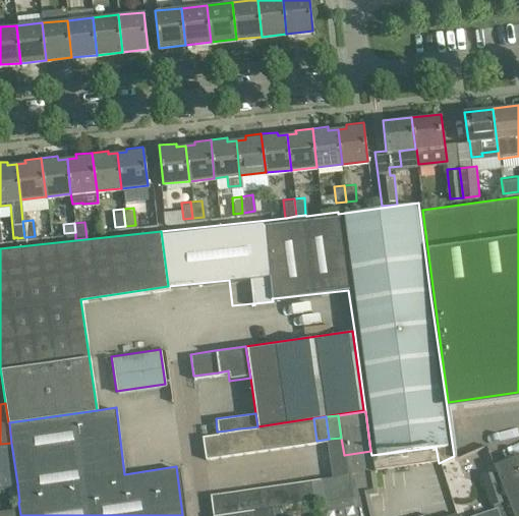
[(313,418),(300,420),(303,443),(316,441),(313,418)]
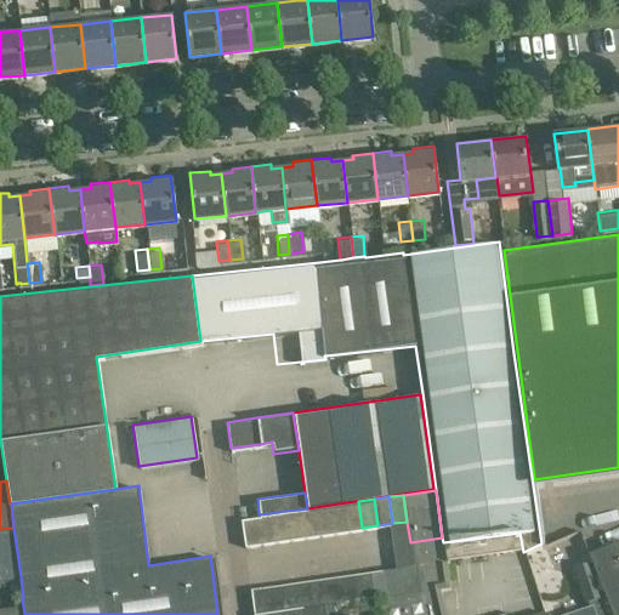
[(358,501),(344,502),(347,529),(362,528),(358,501)]
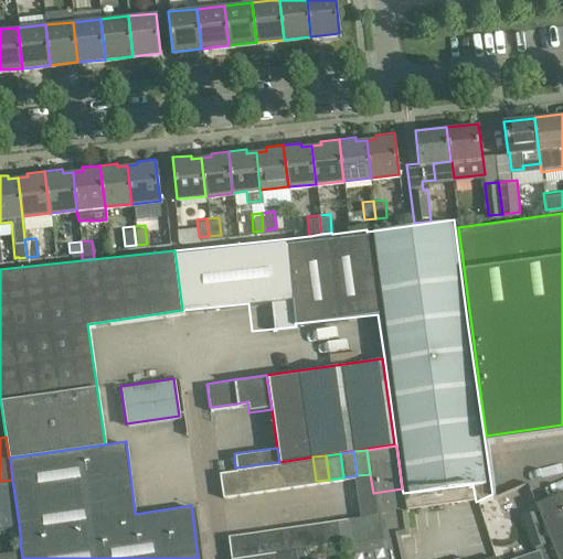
[(312,457),(299,459),(303,483),(316,481),(312,457)]
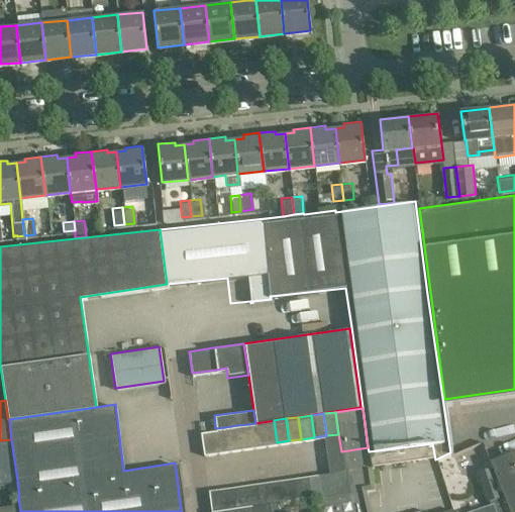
[(274,420),(262,422),(265,444),(277,442),(274,420)]
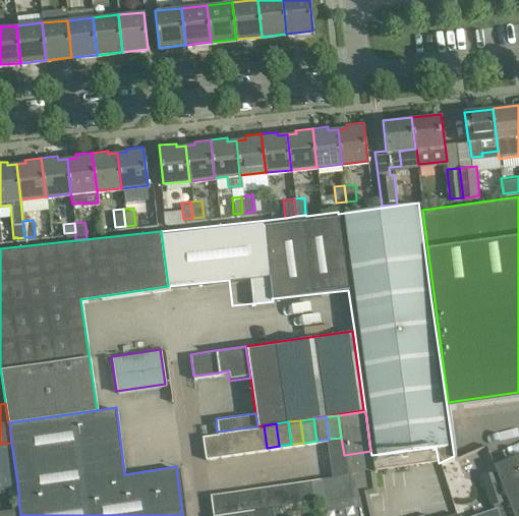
[(257,426),(250,427),(254,450),(267,448),(264,425),(257,426)]
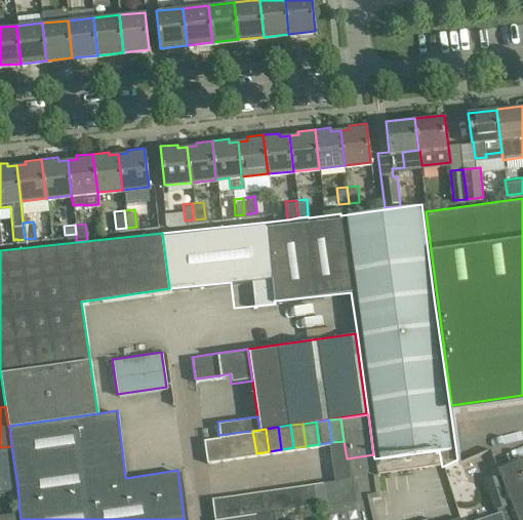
[(252,431),(240,432),(243,454),(256,453),(252,431)]
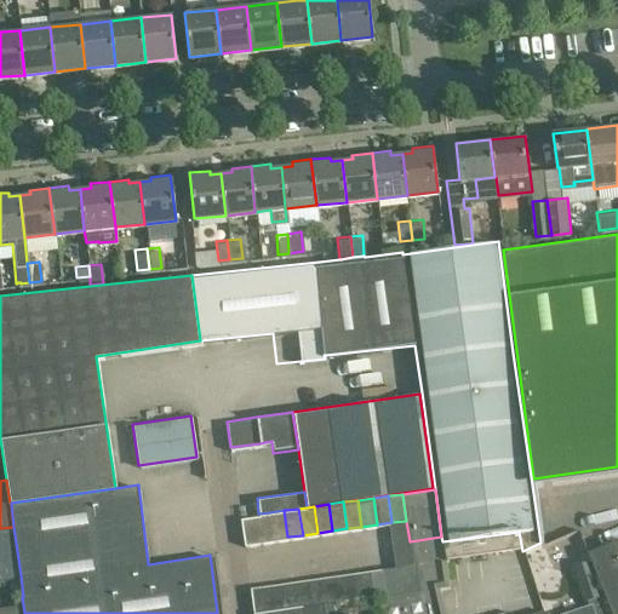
[(284,510),(269,512),(273,539),(287,537),(284,510)]
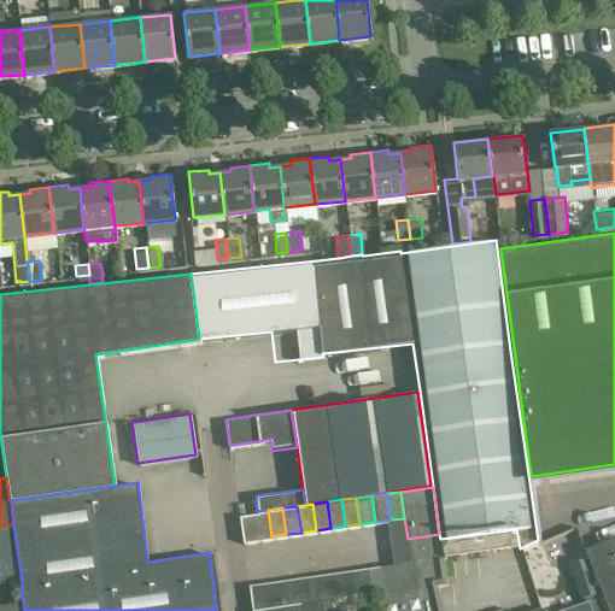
[(257,511),(253,512),(257,539),(271,536),(268,510),(257,511)]
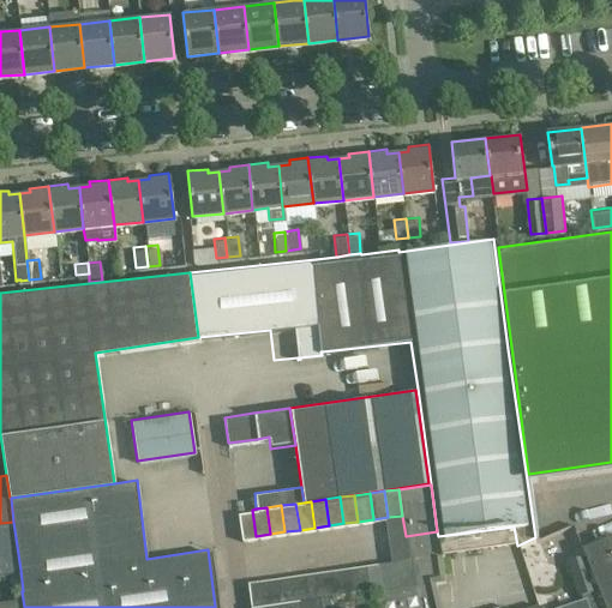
[(252,510),(238,512),(241,537),(256,536),(252,510)]
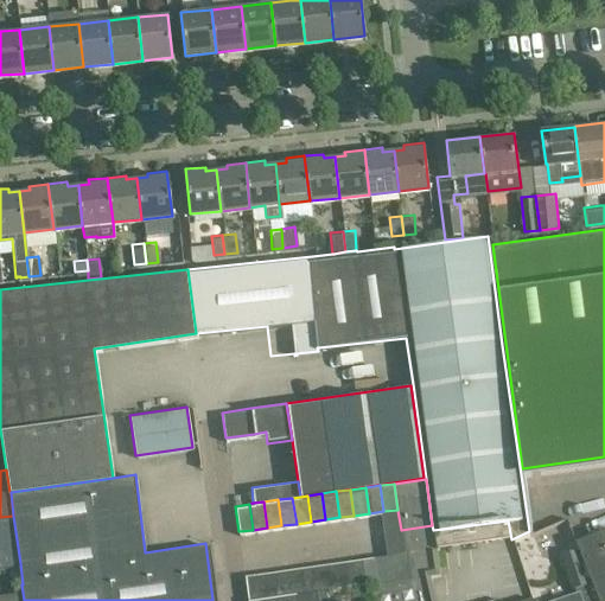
[(13,516),(0,517),(0,567),(20,563),(13,516)]
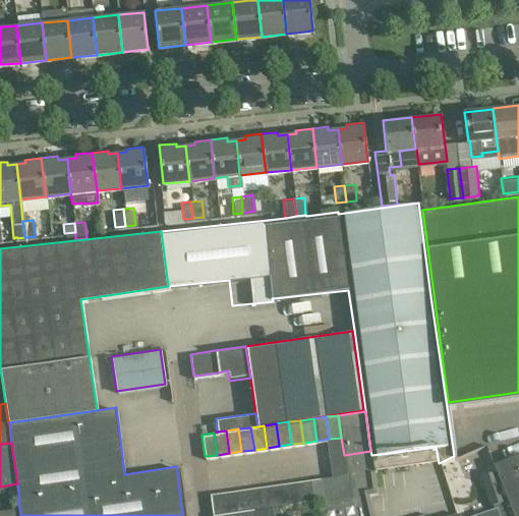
[(371,455),(370,451),(344,455),(346,473),(373,469),(371,455)]
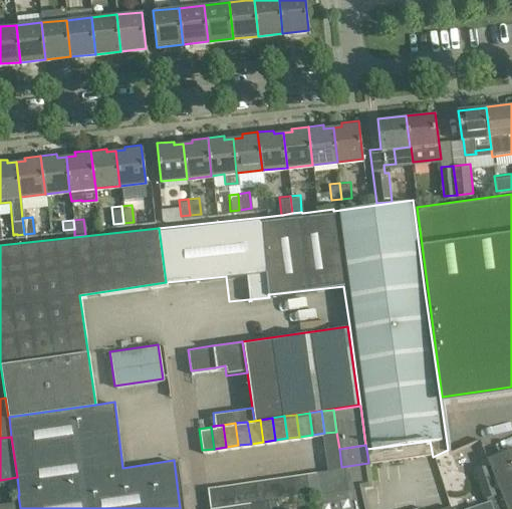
[(511,508),(511,445),(486,457),(506,508),(511,508)]
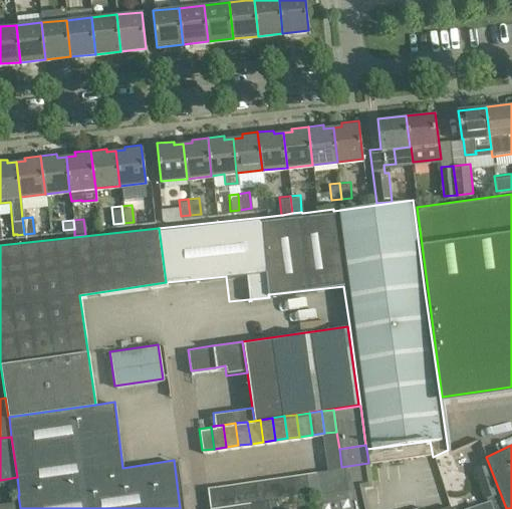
[(368,463),(341,467),(344,489),(362,486),(363,486),(371,485),(370,484),(368,464),(368,463)]
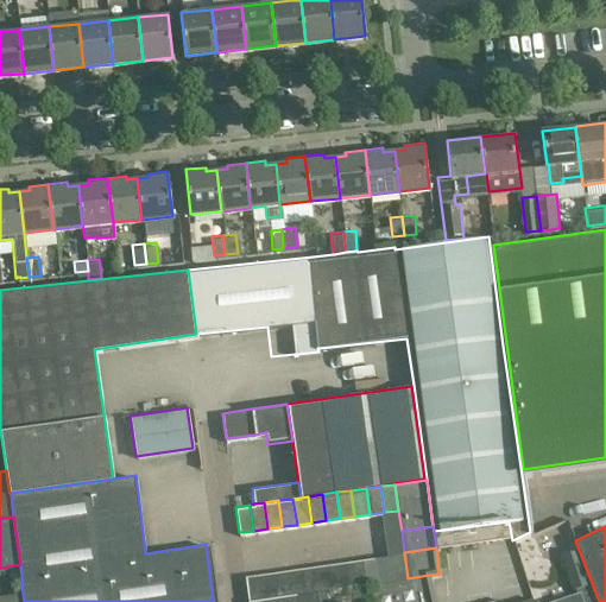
[(588,581),(578,549),(561,555),(570,585),(588,581)]
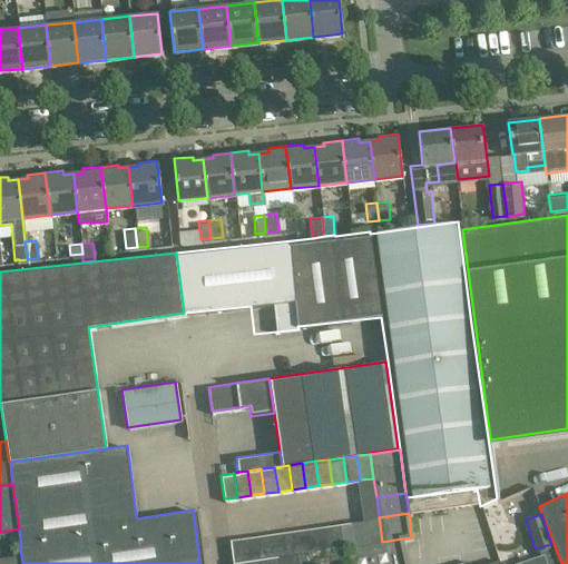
[(382,542),(379,517),(366,520),(370,543),(382,542)]
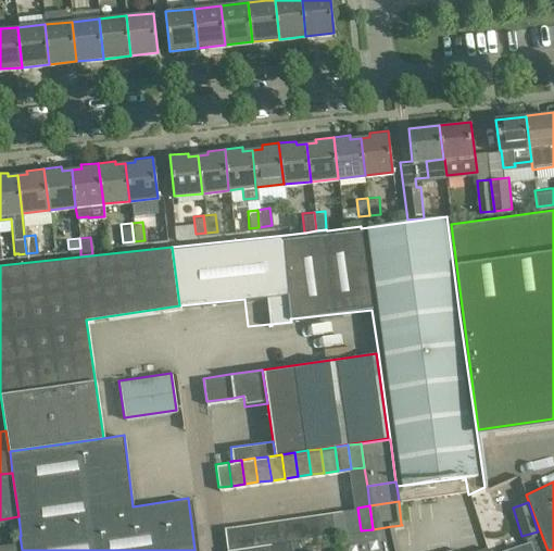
[(361,530),(357,508),(344,509),(348,533),(361,530)]
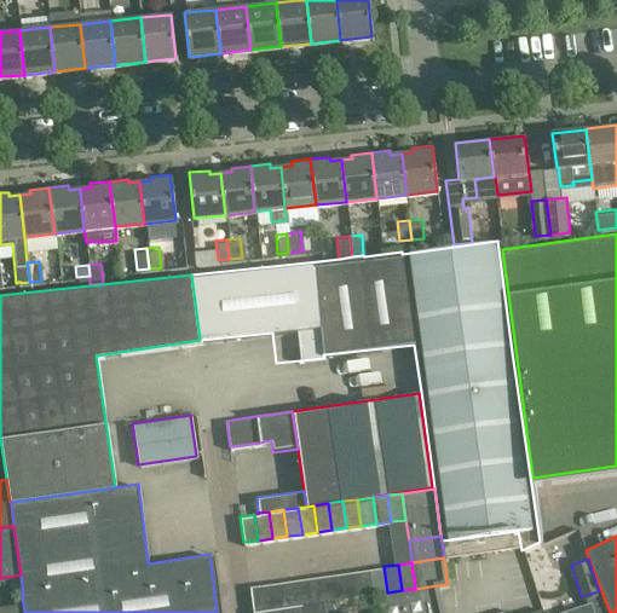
[(387,593),(384,566),(368,568),(373,595),(380,594),(387,593)]
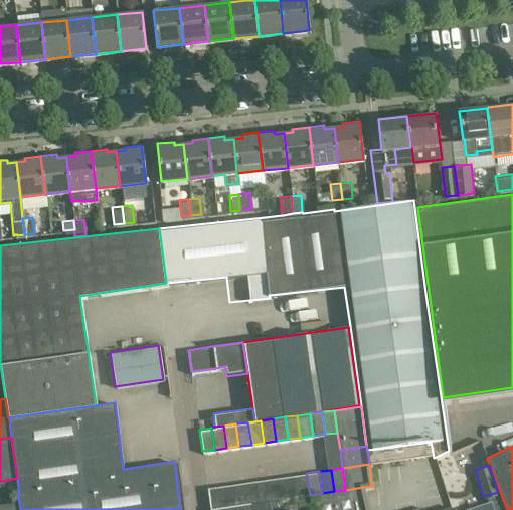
[(296,496),(310,495),(306,473),(293,475),(296,496)]
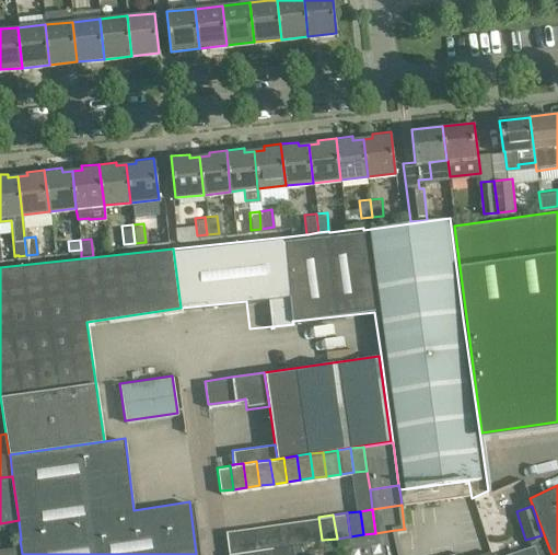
[(309,542),(322,540),(318,517),(305,519),(309,542)]
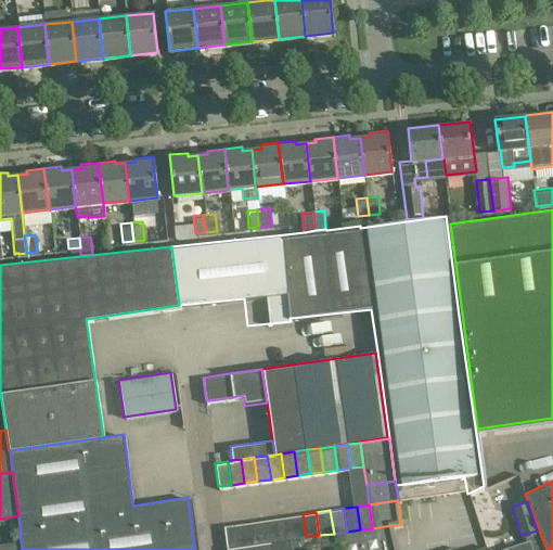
[(293,538),(306,537),(303,514),(290,515),(293,538)]
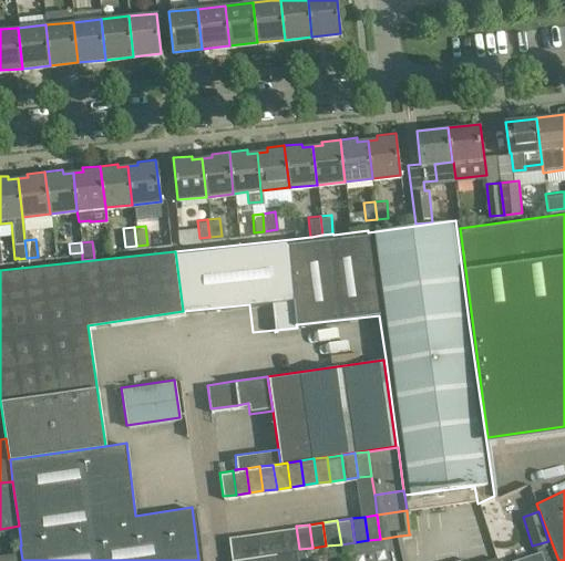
[(285,551),(295,550),(299,549),(296,526),(283,528),(285,551)]
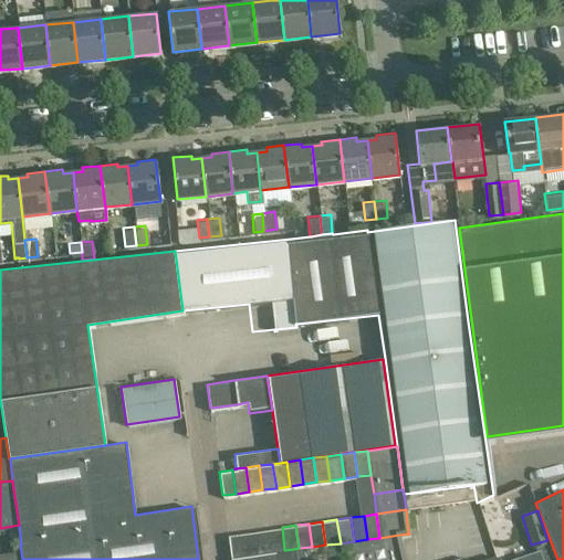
[(271,552),(284,550),(282,527),(268,529),(271,552)]
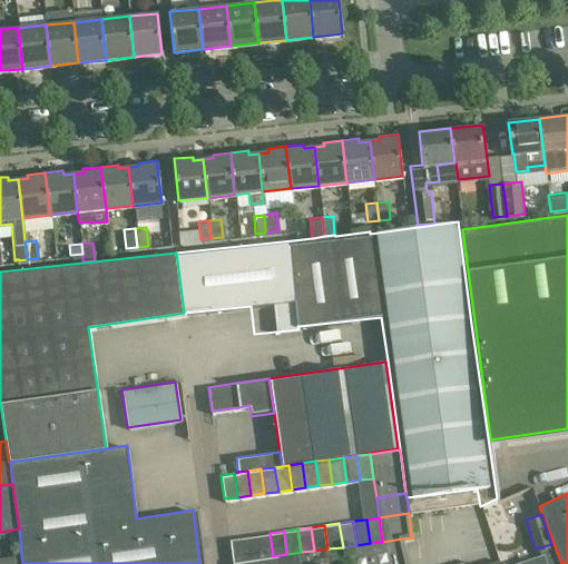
[(260,557),(273,556),(270,533),(256,535),(260,557)]
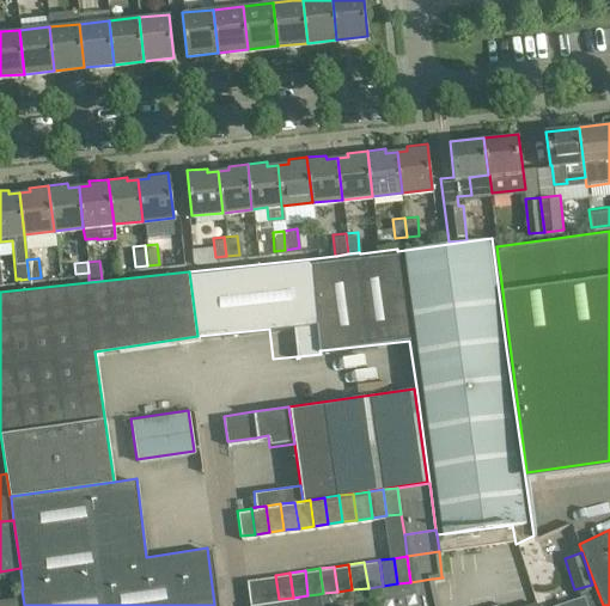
[(264,601),(279,599),(275,575),(261,576),(264,601)]
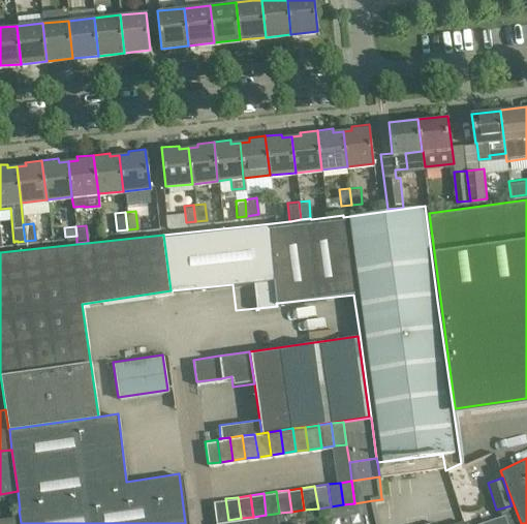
[(215,522),(228,520),(225,498),(213,500),(215,522)]
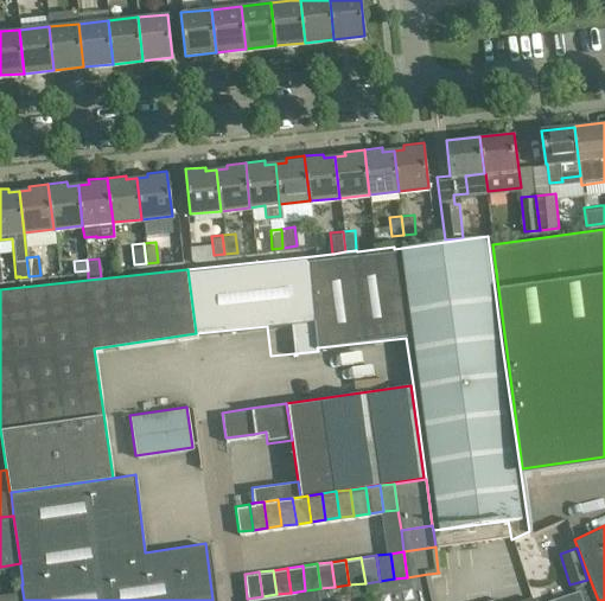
[(407,577),(394,579),(380,581),(373,582),(376,600),(434,600),(428,574),(407,577)]
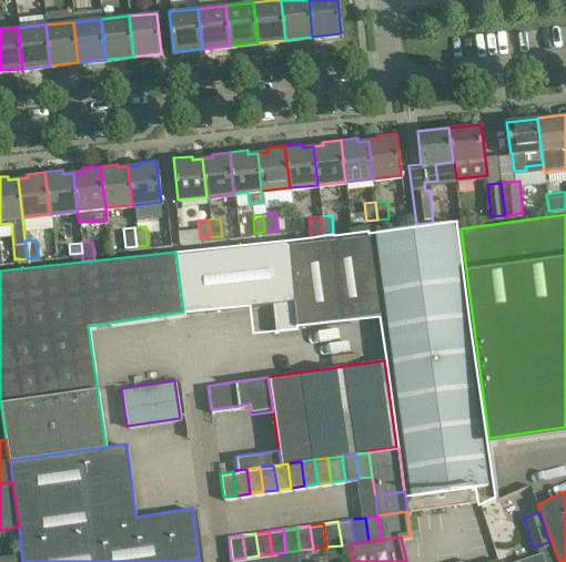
[(545,561),(542,550),(507,561),(506,561),(545,561)]
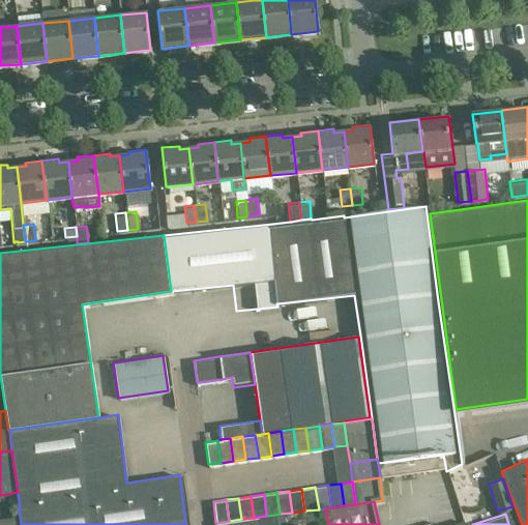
[(241,519),(229,521),(215,523),(215,524),(276,524),(275,516),(275,515),(266,516),(254,518),(241,519)]
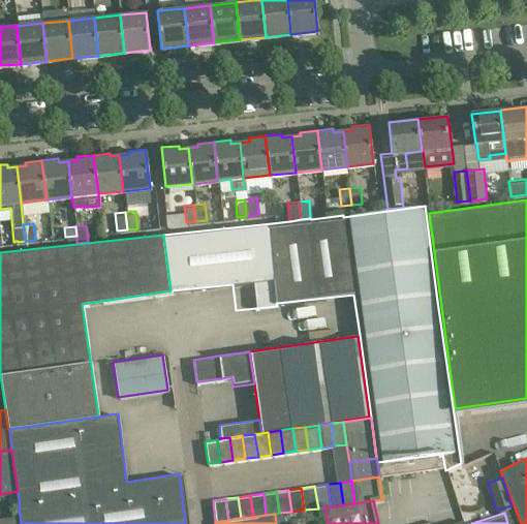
[(0,523),(19,523),(19,515),(0,517),(0,523)]
